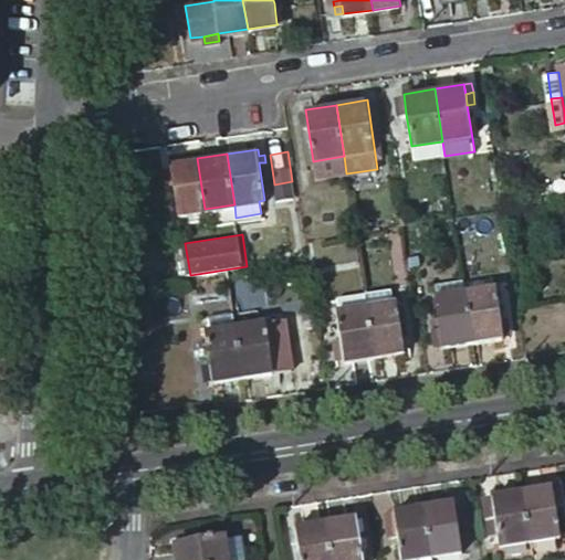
[(436,284),(438,295),(466,291),(464,280),(436,284)]
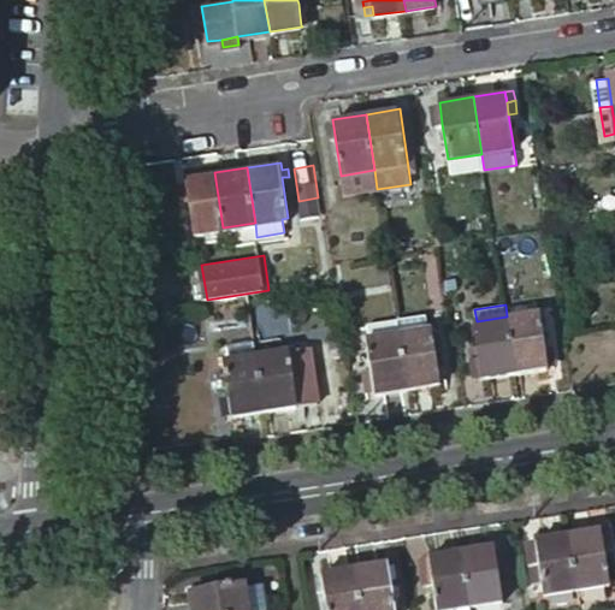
[(539,312),(507,317),(515,371),(548,366),(539,312)]
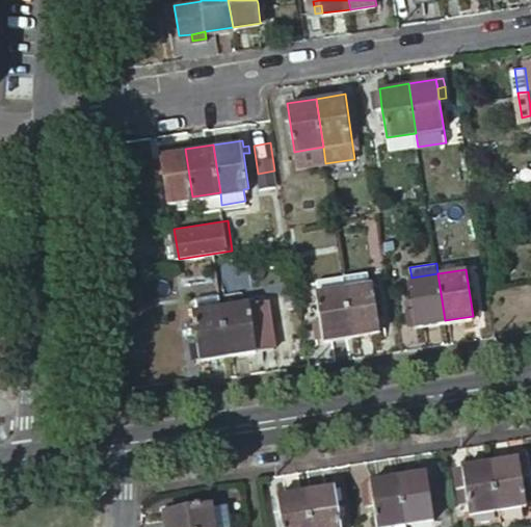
[(370,284),(368,270),(343,274),(345,287),(370,284)]
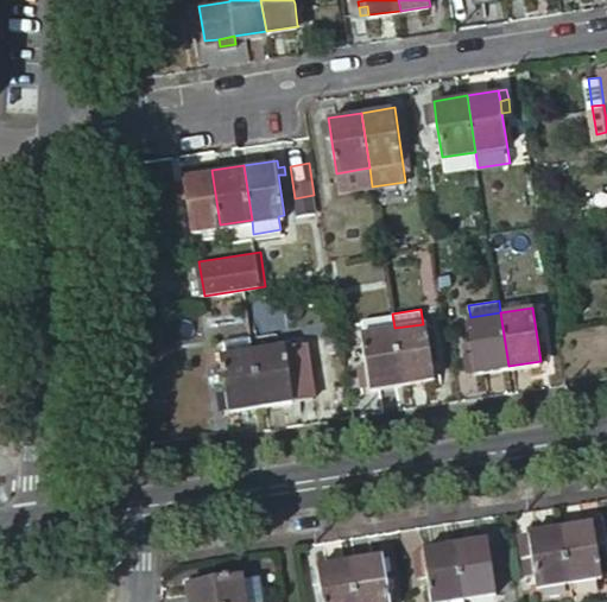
[(509,366),(500,312),(470,317),(467,317),(472,344),(474,355),(466,356),(467,362),(474,361),(475,371),(509,366)]
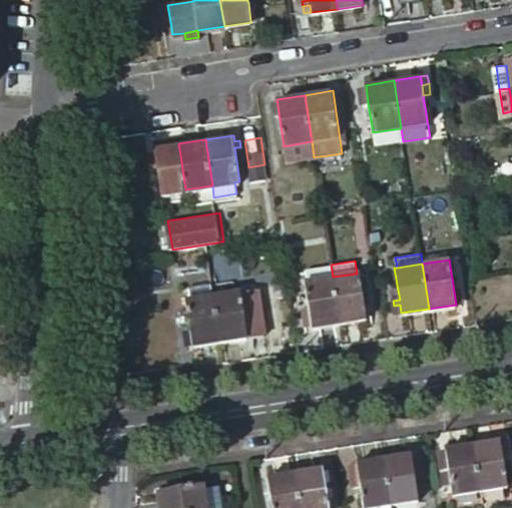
[(333,277),(331,265),(308,269),(310,281),(305,281),(310,310),(304,310),(307,327),(340,323),(333,277)]
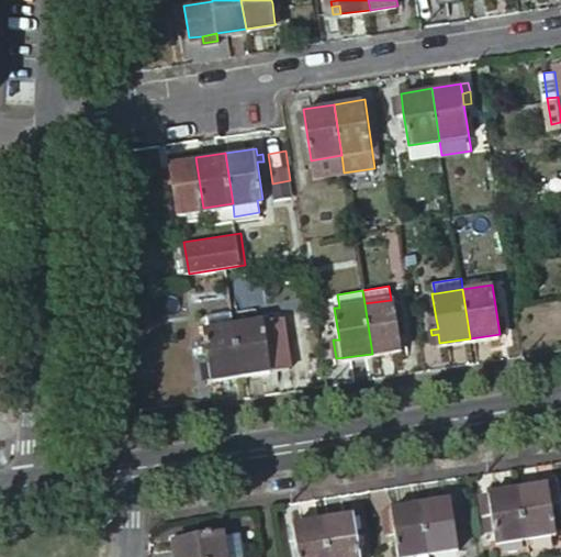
[(365,303),(372,354),(402,349),(394,299),(391,300),(365,303)]
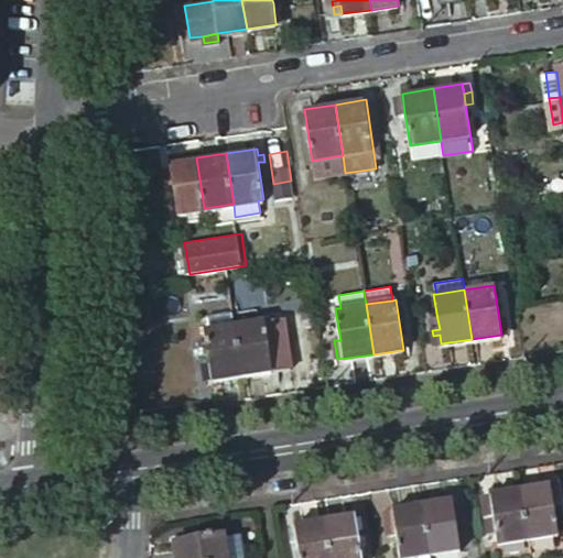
[(235,325),(242,374),(272,369),(264,319),(259,320),(258,309),(233,313),(235,325)]
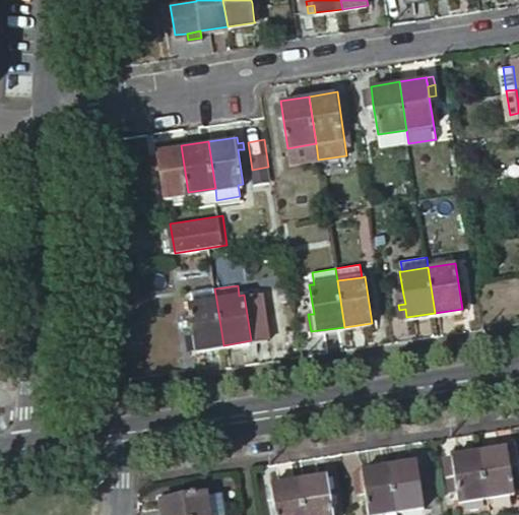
[(216,300),(214,288),(192,293),(194,303),(216,300)]
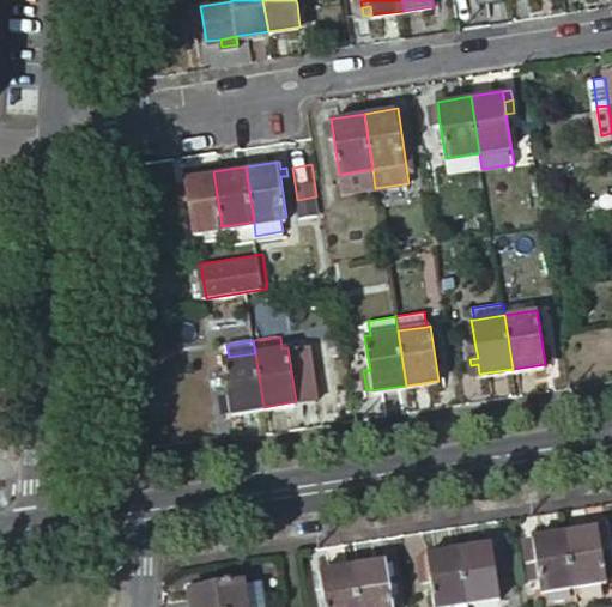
[(478,358),(476,347),(467,348),(470,359),(478,358)]
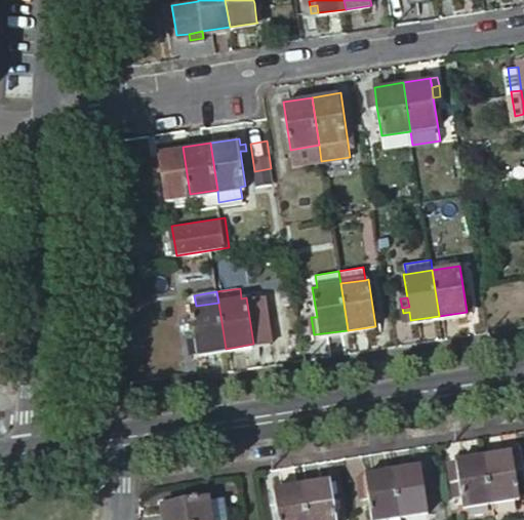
[(196,354),(226,349),(218,303),(196,306),(189,307),(195,341),(189,342),(190,347),(196,346),(196,354)]
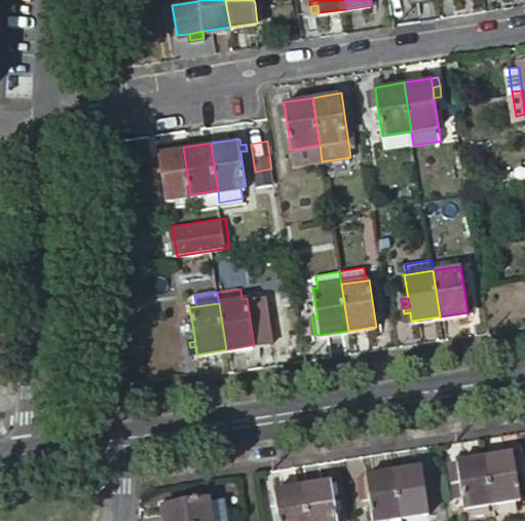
[(492,496),(522,492),(516,445),(486,450),(492,496)]
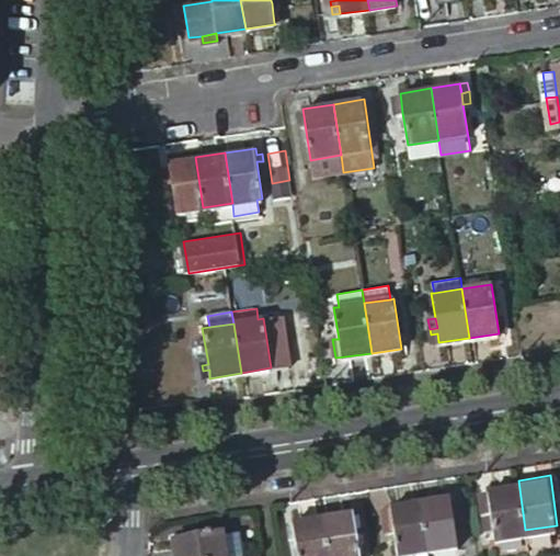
[(498,534),(525,530),(518,480),(490,484),(498,534)]
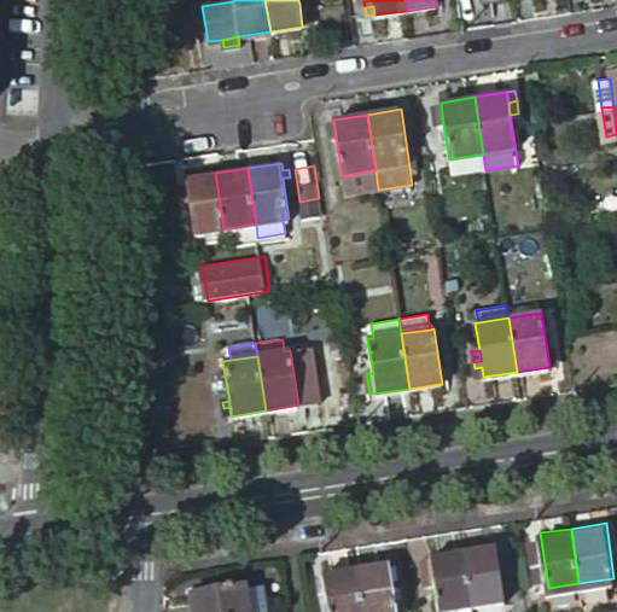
[(471,600),(505,595),(496,540),(463,545),(471,600)]
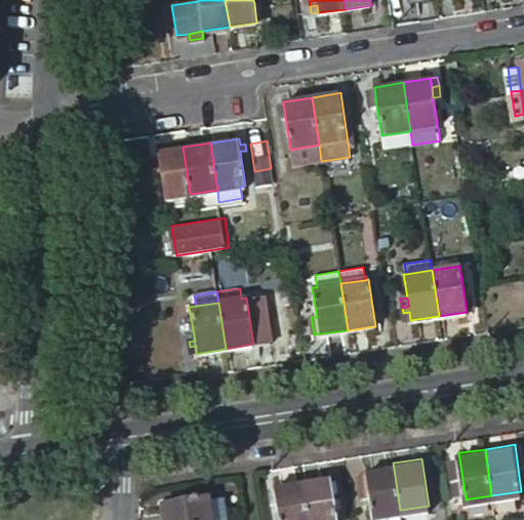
[(376,514),(400,510),(393,463),(367,467),(368,474),(361,475),(363,491),(370,490),(373,514),(376,514)]
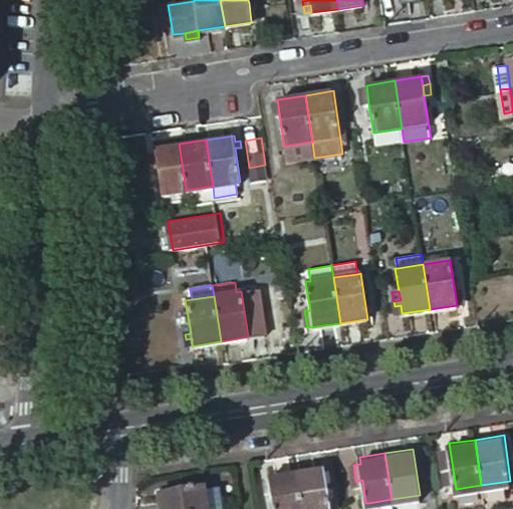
[(296,508),(326,508),(320,464),(291,469),(296,508)]
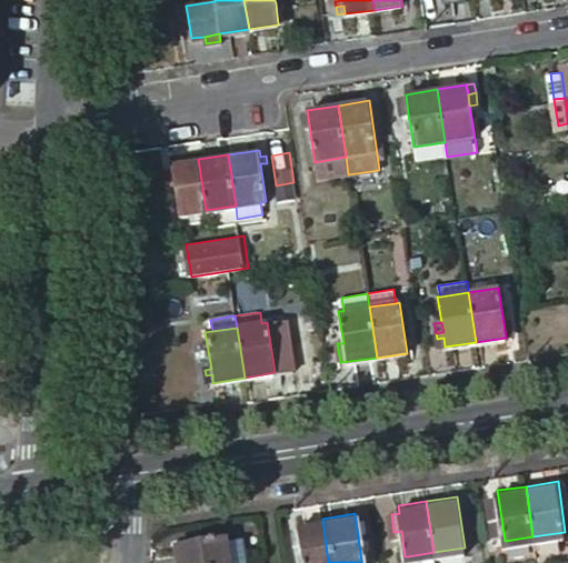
[(299,562),(328,562),(322,519),(294,523),(299,562)]
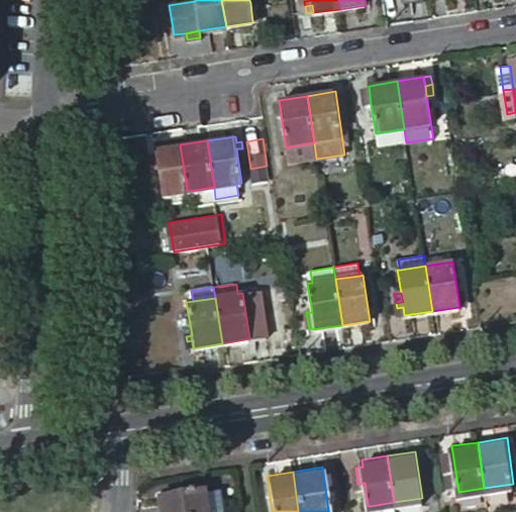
[(160,490),(163,511),(208,511),(209,511),(205,484),(160,490)]
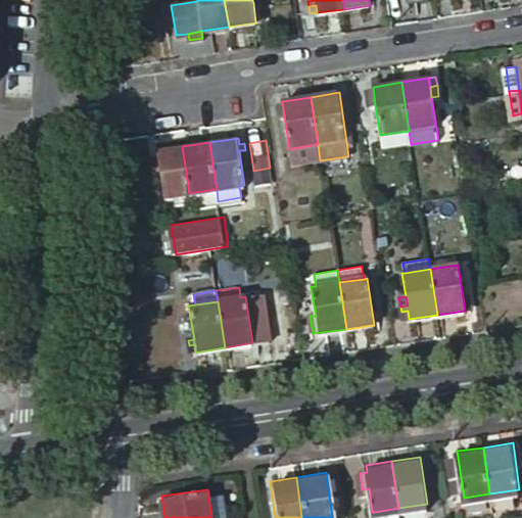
[(398,517),(398,508),(375,512),(375,517),(398,517)]
